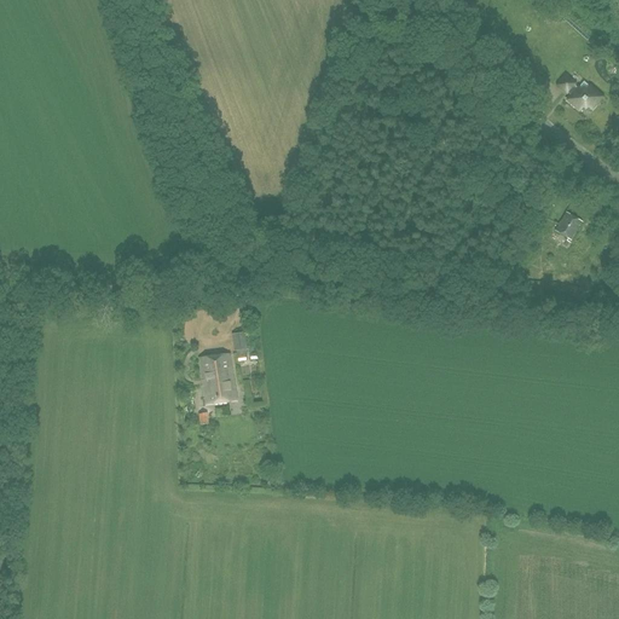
[(534,73),(531,70),(522,80),(526,84),(534,73)]
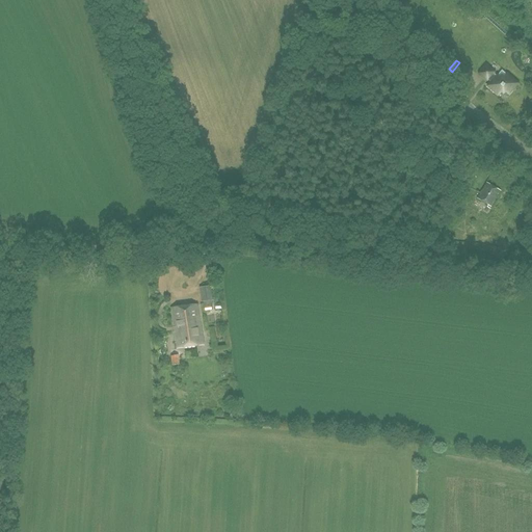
[(497,75),(496,76),(493,73),(494,72),(485,65),(479,73),(487,80),(488,79),(490,81),(487,86),(498,96),(501,91),(503,92),(504,91),(508,95),(517,83),(506,74),(503,78),(502,76),(500,78),(497,75)]
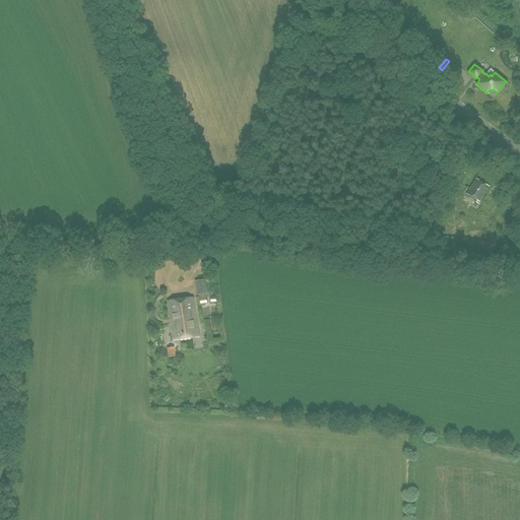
[(476,178),(467,194),(477,200),(476,202),(479,203),(490,186),(476,178)]
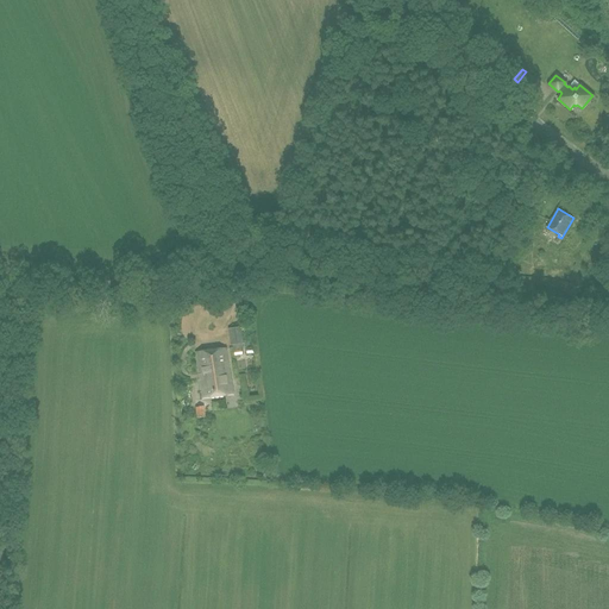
[(242,327),(230,328),(232,345),(244,343),(242,327)]
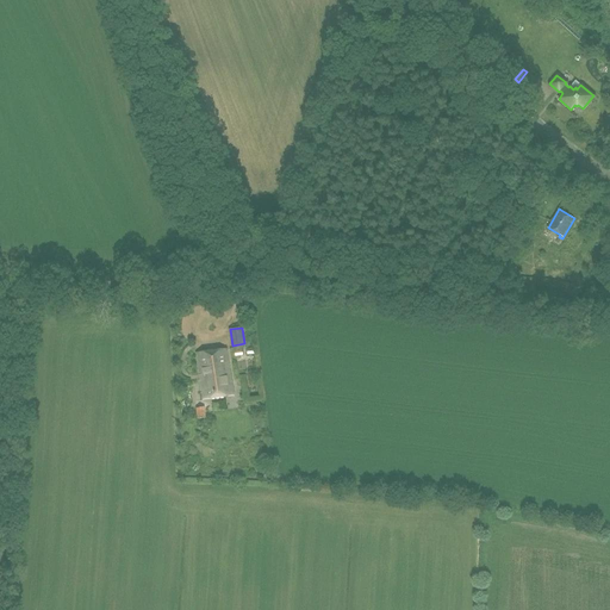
[(204,399),(234,394),(226,349),(197,353),(204,399)]
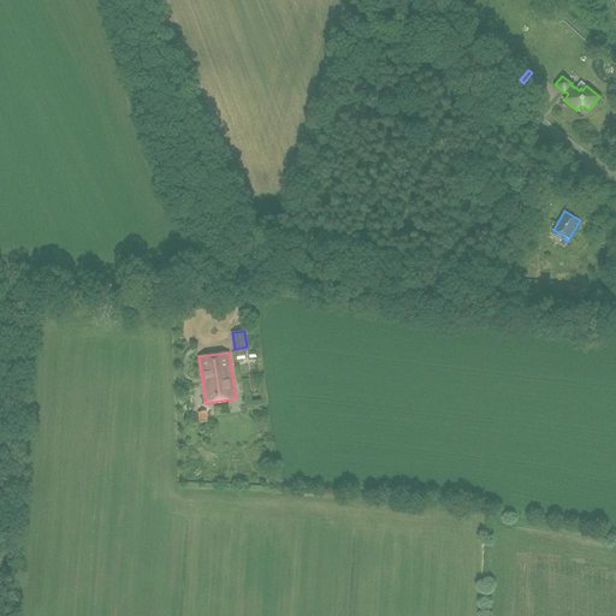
All buildings are outlined.
